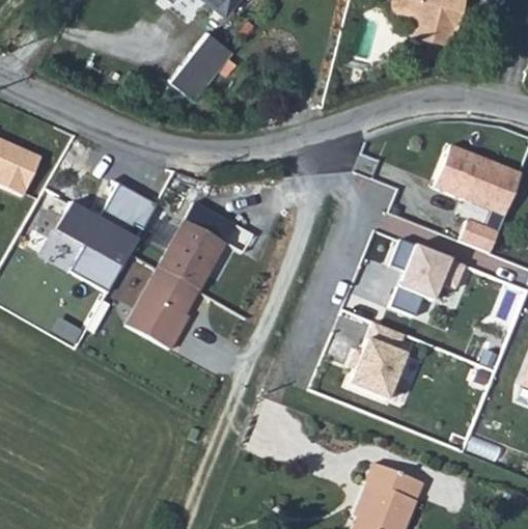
[(218,0),(234,14),(246,0),(218,0)]
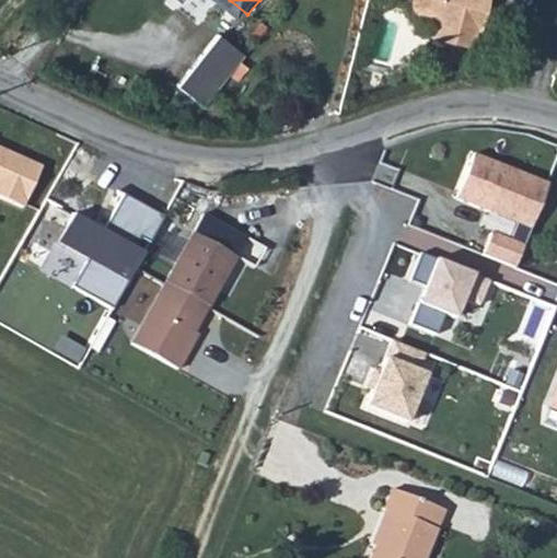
[(426,0),(429,8),(454,18),(449,31),(487,44),(502,0),(426,0)]
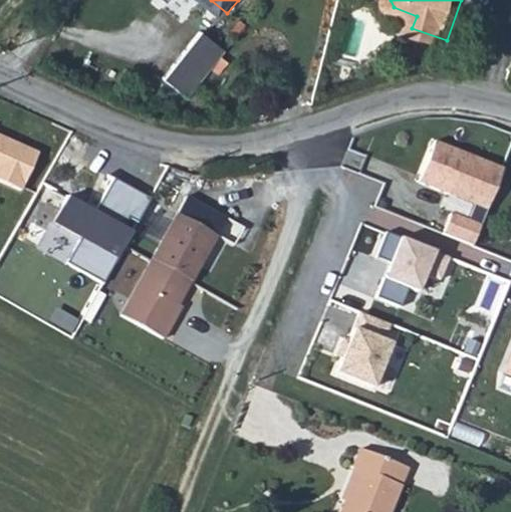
[(229,58),(235,51),(211,30),(205,39),(229,58)]
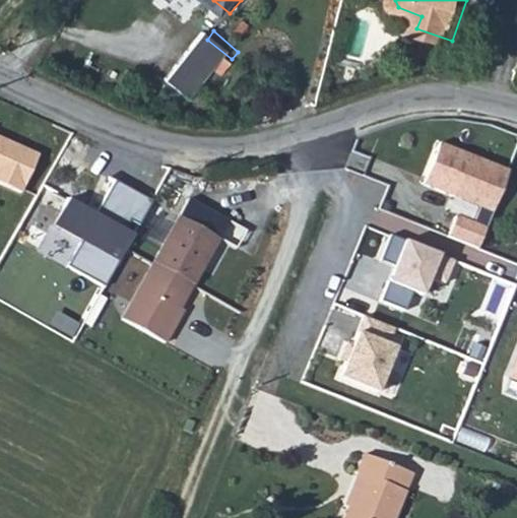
[(202,95),(232,59),(207,40),(179,76),(202,95)]
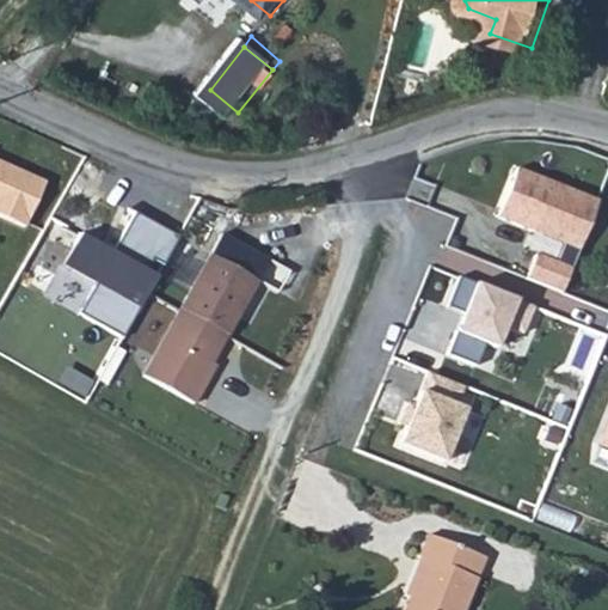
[(0,213),(26,225),(45,181),(0,160),(0,213)]
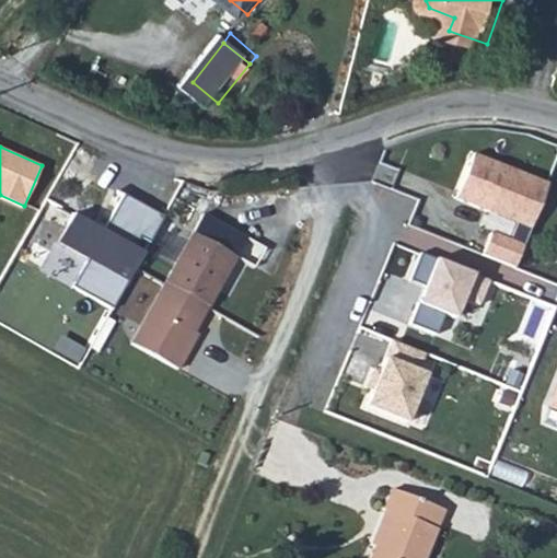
[(477,151),(460,196),(520,220),(512,239),(492,231),(484,253),(519,267),(553,182),(477,151)]
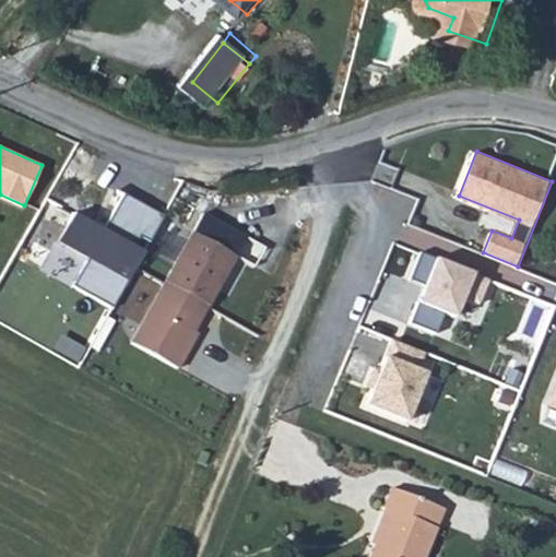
[(75,213),(60,240),(90,257),(74,285),(114,307),(144,251),(135,247),(141,237),(151,243),(167,215),(126,191),(105,229),(75,213)]
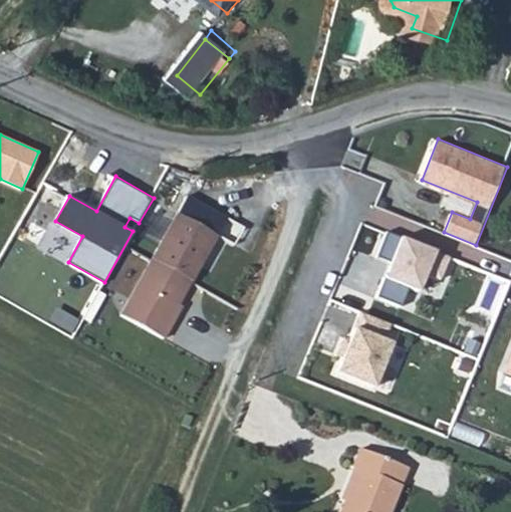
[(112,312),(156,337),(167,319),(161,314),(208,231),(169,210),(112,312)]
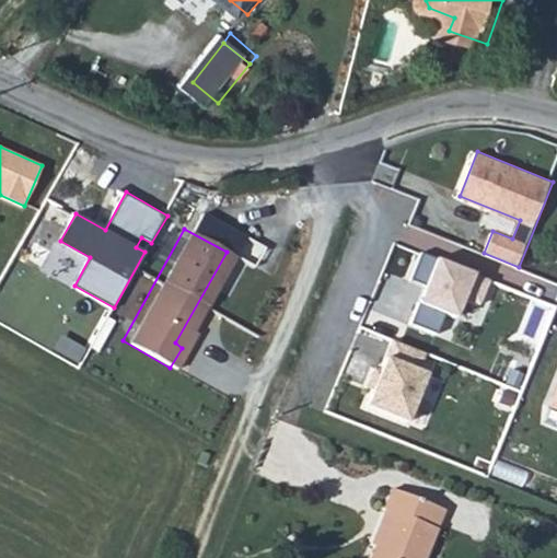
[(499,286),(418,256),(409,280),(422,285),(409,323),(456,339),(463,323),(484,329),(499,286)]
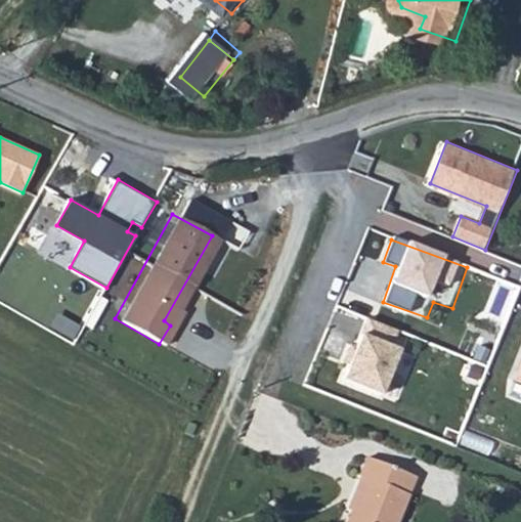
[(363,321),(342,381),(379,393),(394,351),(403,351),(408,338),(363,321)]
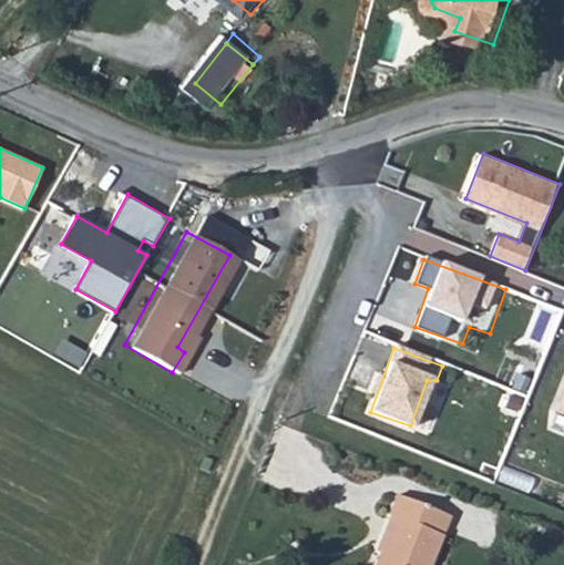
[(432,564),(451,514),(399,494),(390,513),(397,516),(378,564),(432,564)]
